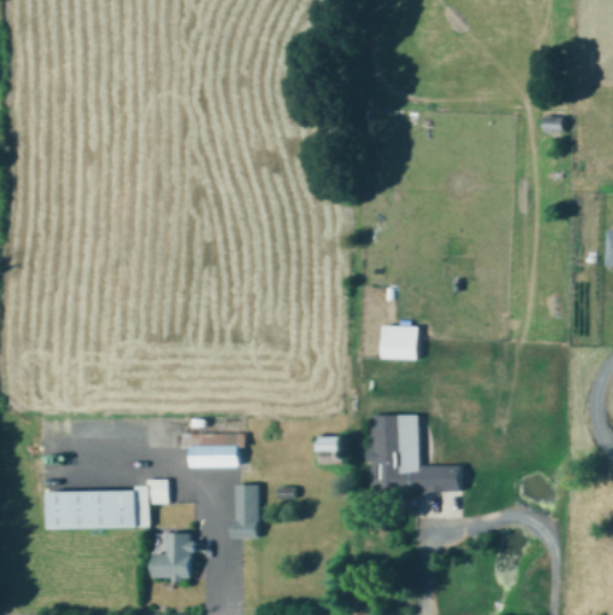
[(562,132),(562,117),(543,117),(543,132),(562,132)]
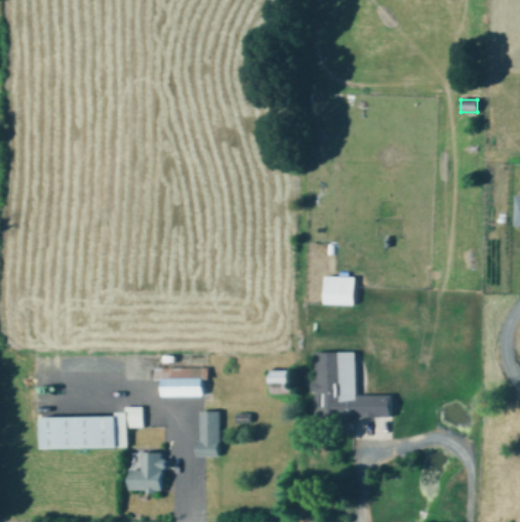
[(322,305),(354,306),(354,278),(323,277),(322,305)]
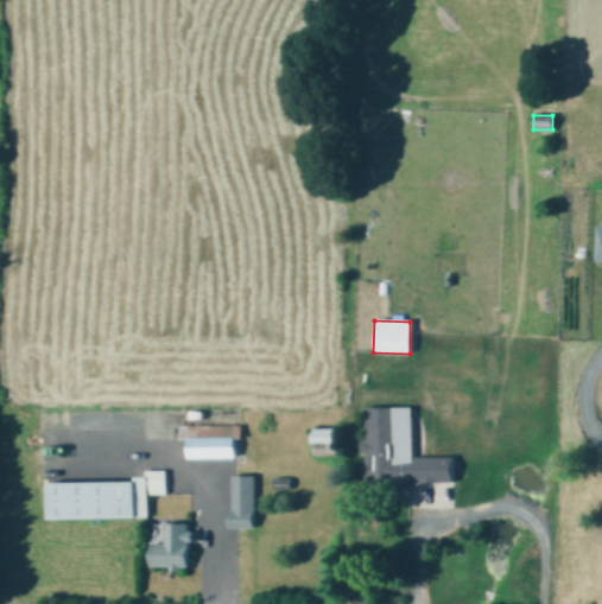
[(410,408),(361,408),(361,484),(451,484),(451,457),(411,458),(410,408)]
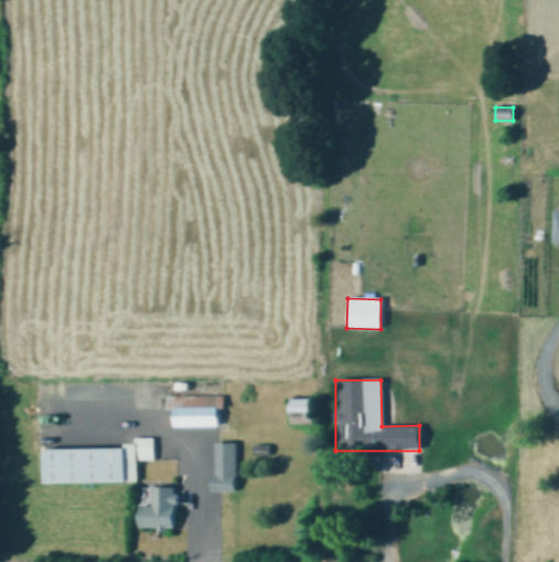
[(289,413),(312,413),(312,400),(289,400),(289,413)]
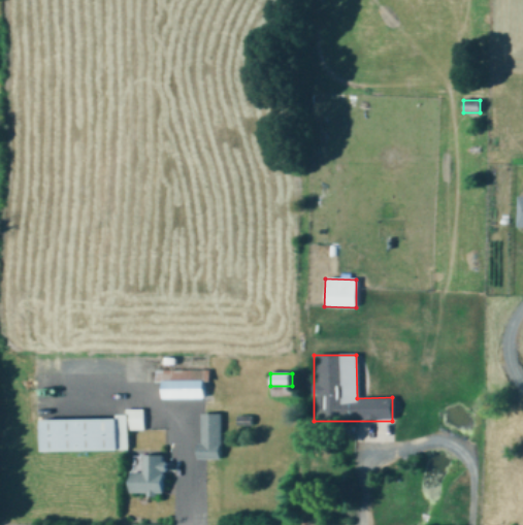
[(162,398),(203,399),(203,382),(162,381),(162,398)]
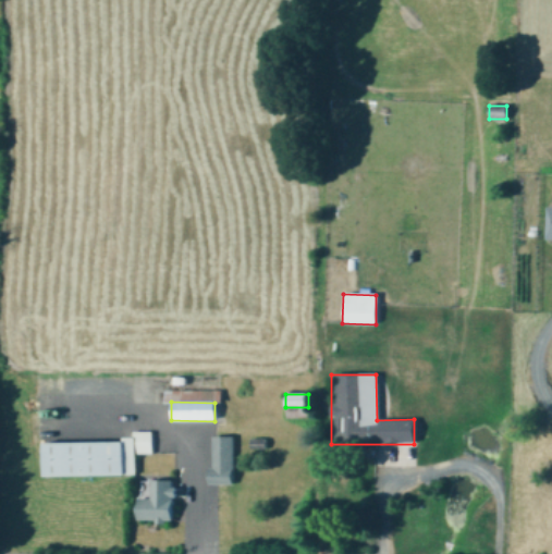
[(132,475),(132,455),(149,454),(148,431),(126,432),(126,442),(38,444),(39,454),(41,454),(43,477),(132,475)]
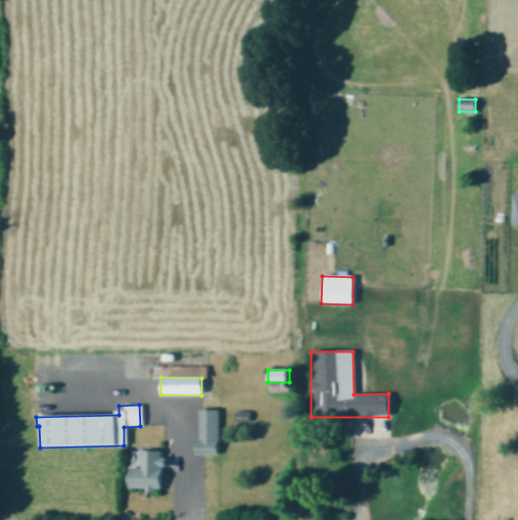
[(217,410),(195,411),(196,456),(218,455),(217,410)]
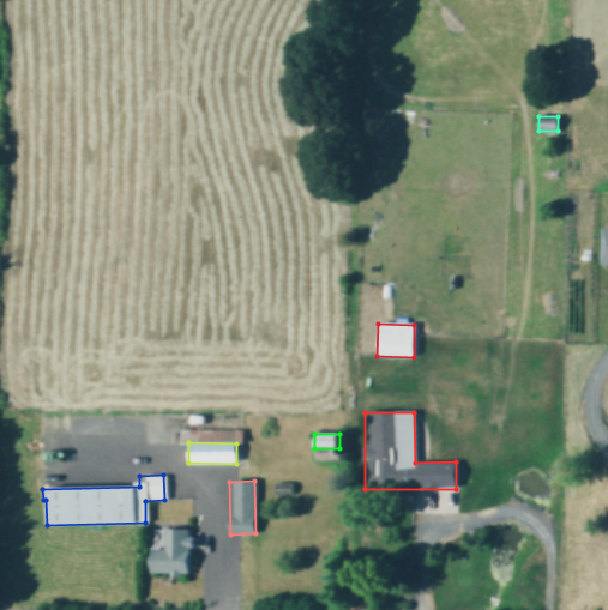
[(149,574),(190,575),(190,548),(190,530),(163,529),(163,549),(150,549),(149,574)]
